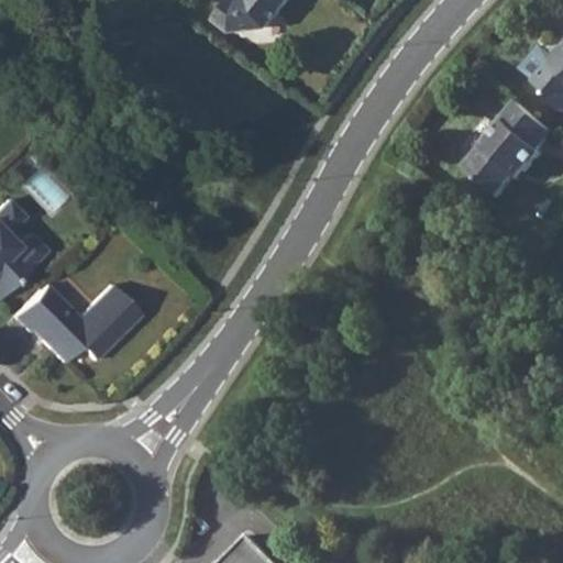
[(229,0),(216,17),(232,30),(269,25),(289,0),(229,0)]
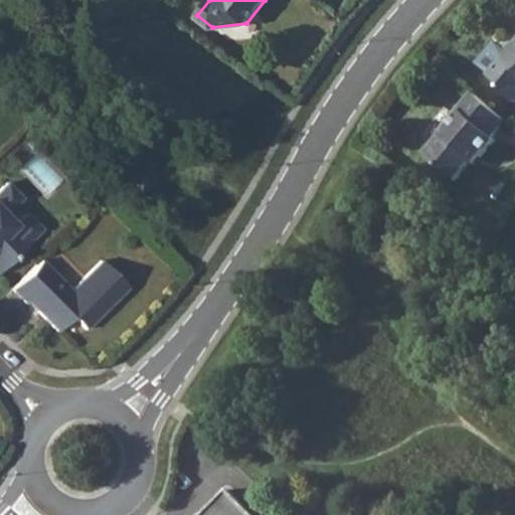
[(506,58),(490,76),(502,88),(502,93),(514,103),(514,44),(507,51),(506,58)]
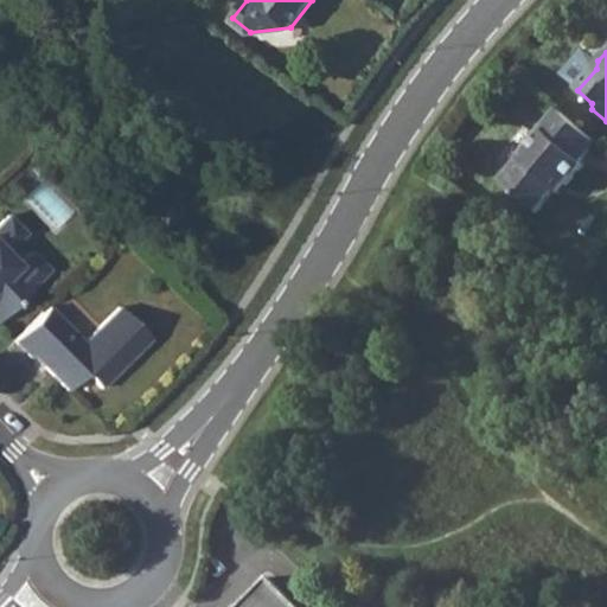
[(598,142),(558,109),(525,148),(528,151),(502,180),(537,212),(564,181),(567,185),(585,165),(581,161),(598,142)]
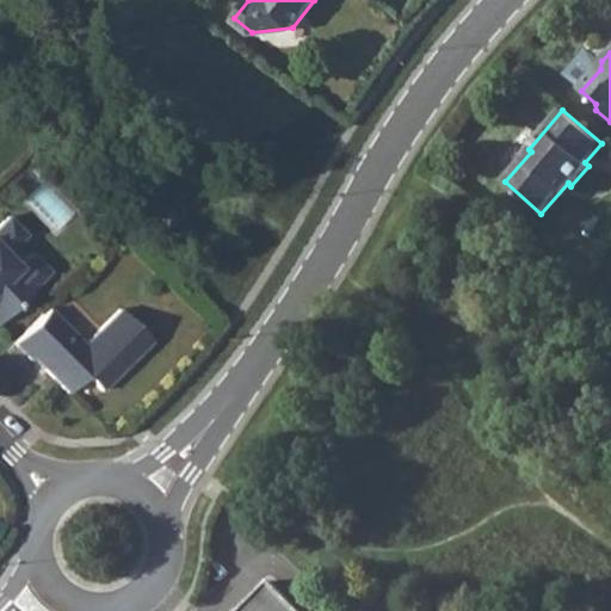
[(7,216),(0,223),(0,320),(49,271),(31,252),(18,266),(6,253),(25,234),(7,216)]
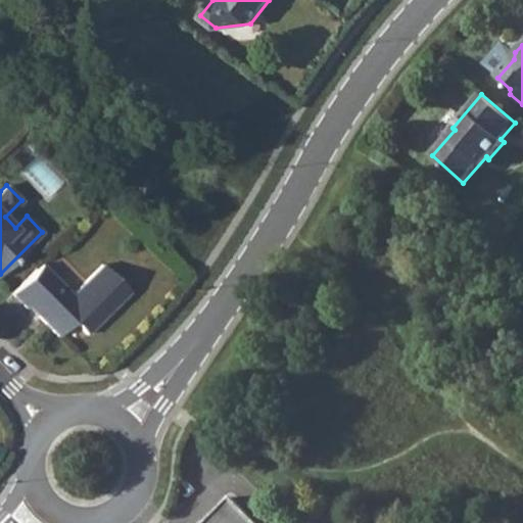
[(45,262),(59,273),(68,260),(55,249),(45,262)]
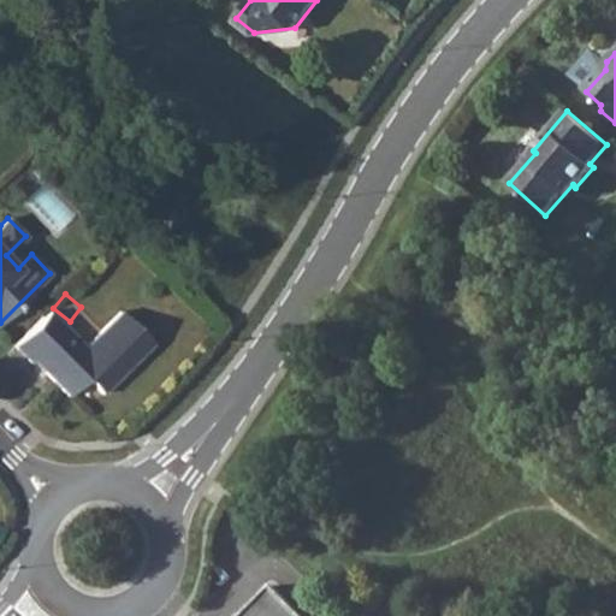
[(84,347),(48,312),(13,345),(31,362),(37,356),(49,368),(46,372),(69,395),(86,378),(102,394),(152,343),(119,311),(84,347)]
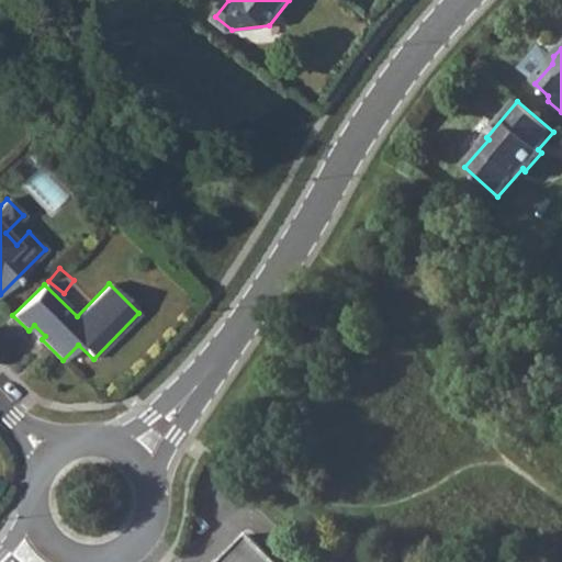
[(278,561),(246,531),(216,561),(278,561)]
